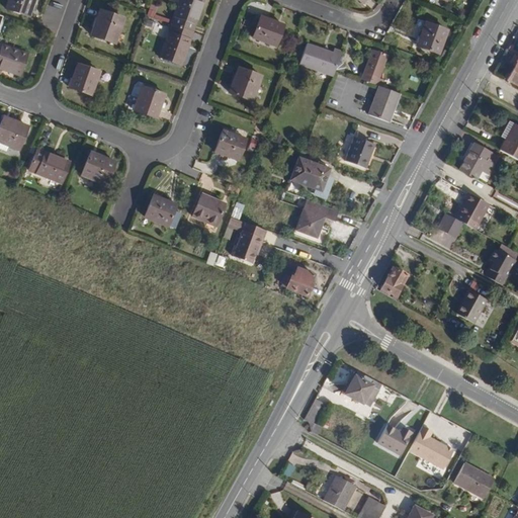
[(26,18),(31,0),(6,0),(3,10),(26,18)]
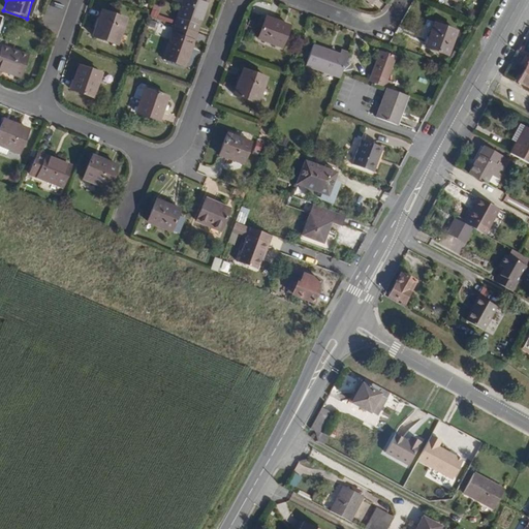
[(195,32),(206,0),(181,0),(173,25),(195,32)]
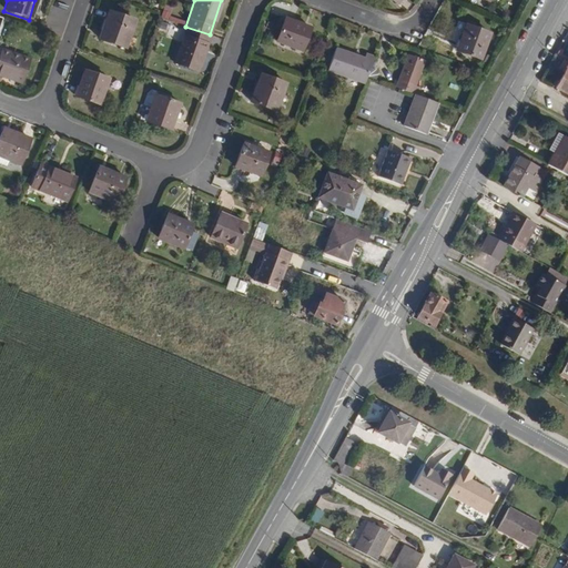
[(121,47),(131,20),(105,11),(97,38),(121,47)]
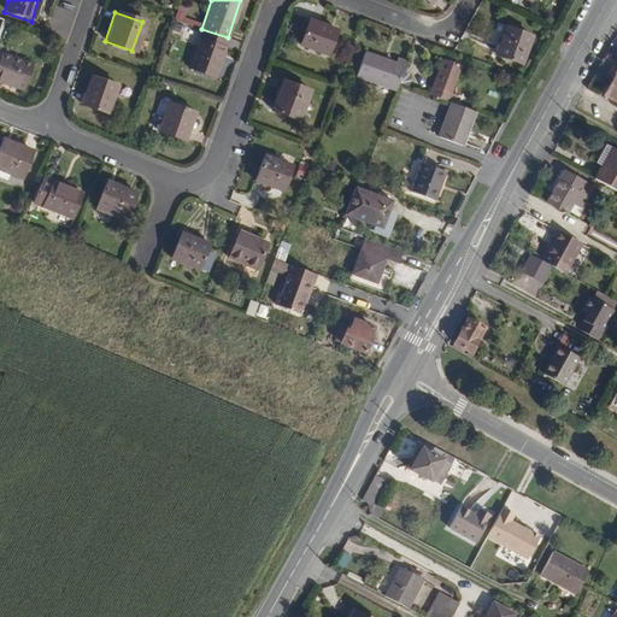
[(329,59),(338,33),(309,23),(300,48),(329,59)]
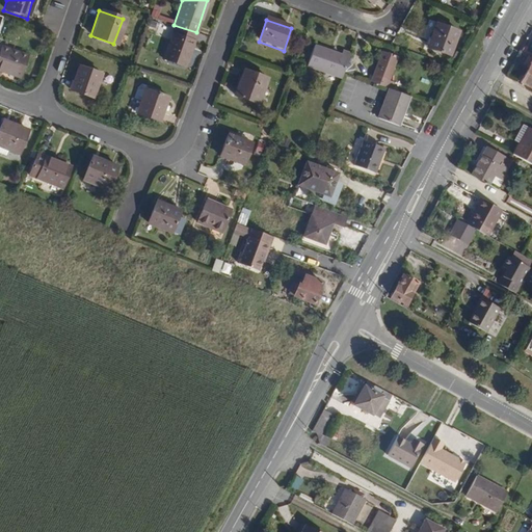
[(451,55),(460,32),(437,23),(429,47),(451,55)]
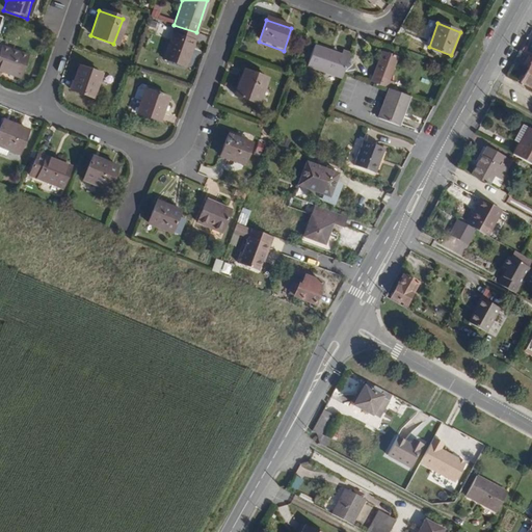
[(183,67),(196,32),(174,25),(161,58),(183,67)]
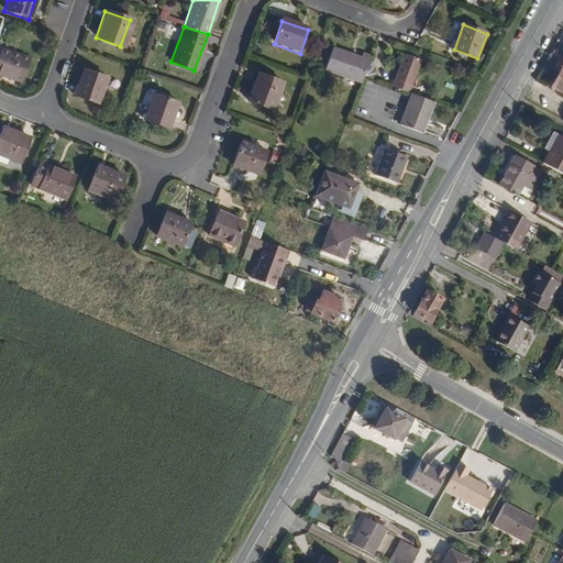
[(370,61),(371,57),(361,53),(360,56),(333,45),(324,69),(361,83),(363,77),(370,61)]
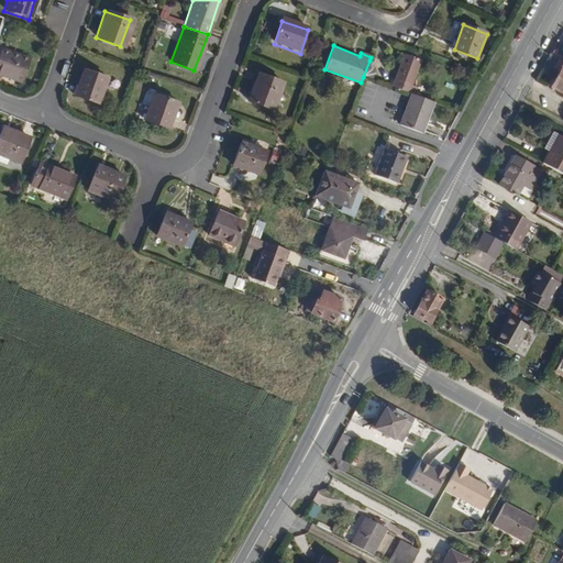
[(0,75),(21,83),(29,59),(0,48),(0,75)]
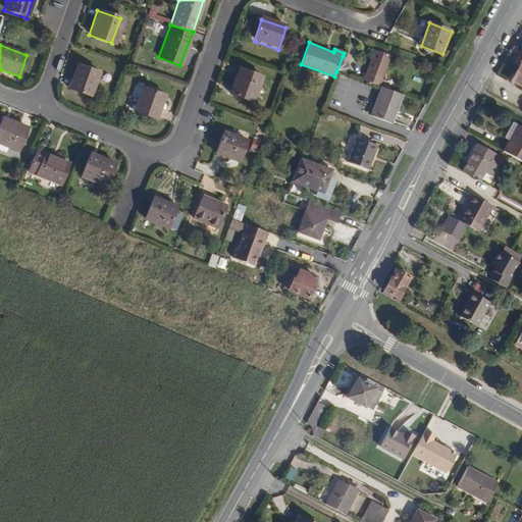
[(378,75),(383,63),(380,62),(384,51),(373,47),(361,80),(380,86),(381,87),(384,77),(378,75)]
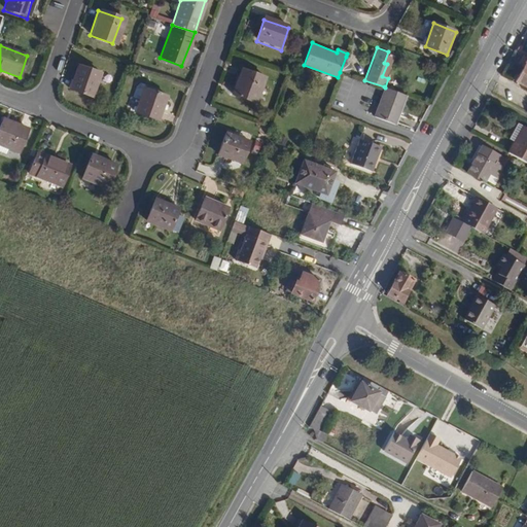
[(526,61),(516,82),(526,89),(526,61)]
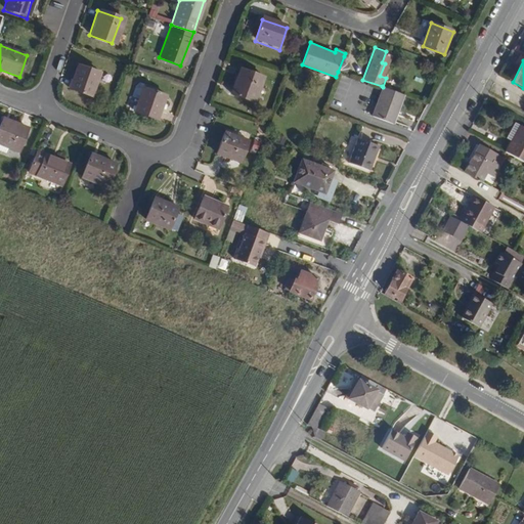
[(350,73),(350,70),(348,66),(346,64),(342,63),(338,72),(341,73),(348,76),(350,73)]
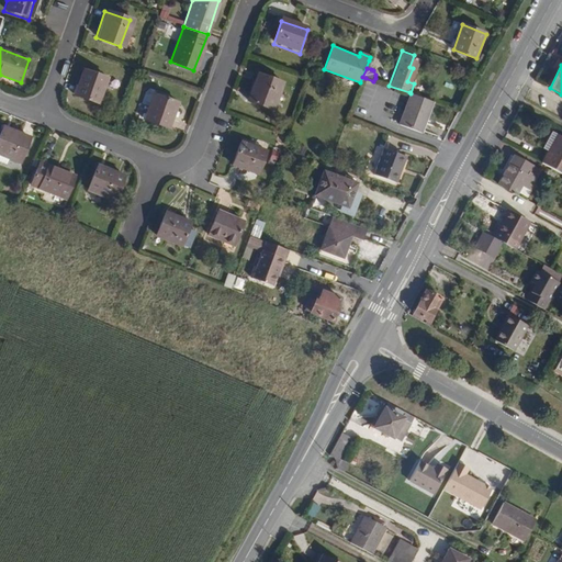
[(96,102),(104,77),(81,69),(71,93),(96,102)]
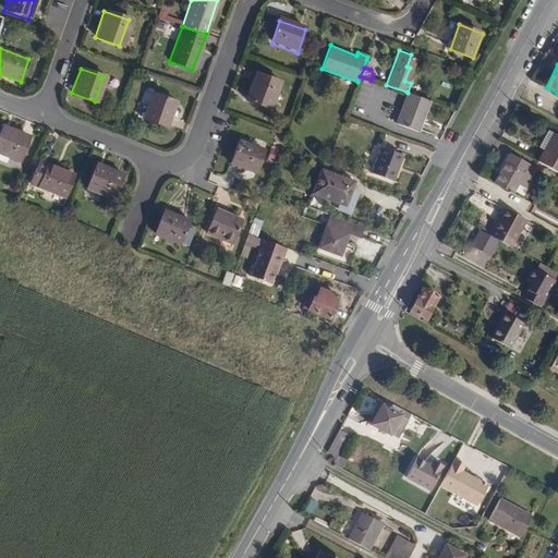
[(271,109),(281,85),(255,74),(245,100),(271,109)]
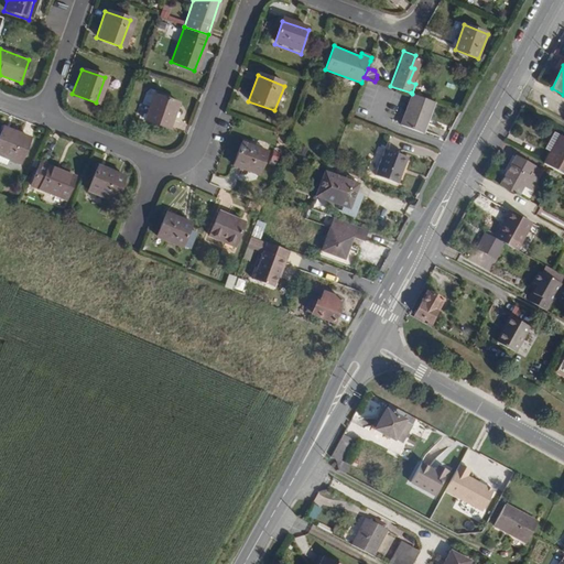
[(421,133),(433,101),(412,94),(411,93),(410,96),(399,125),(421,133)]
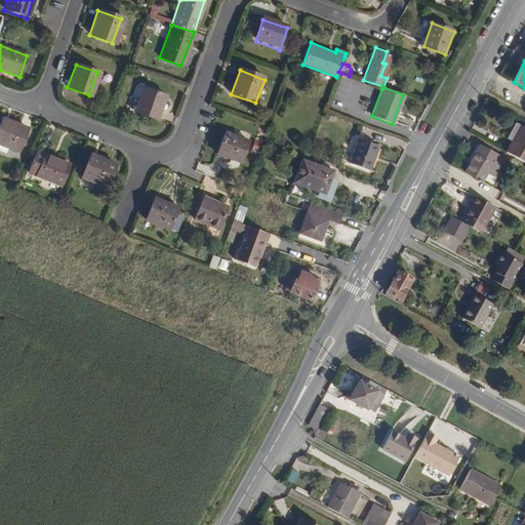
[(155,120),(163,96),(142,88),(132,112),(155,120)]
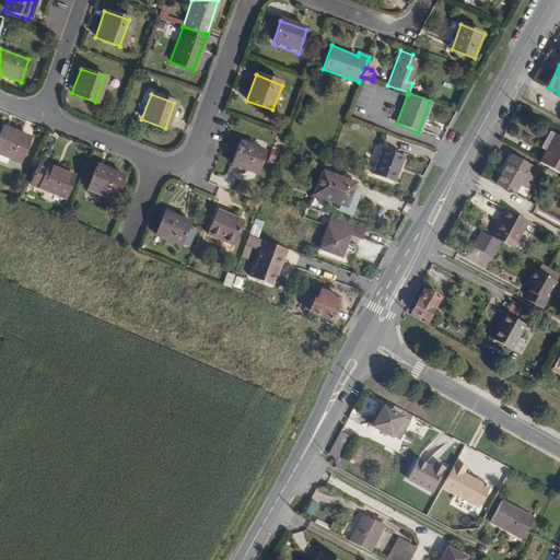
[(27,137),(0,126),(0,160),(6,163),(8,156),(19,161),(27,137)]
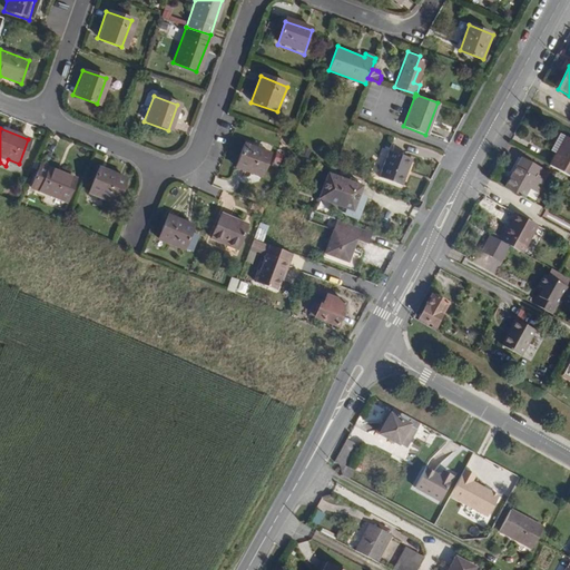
[(560,158),(553,169),(569,178),(569,141),(558,136),(550,151),(560,158)]
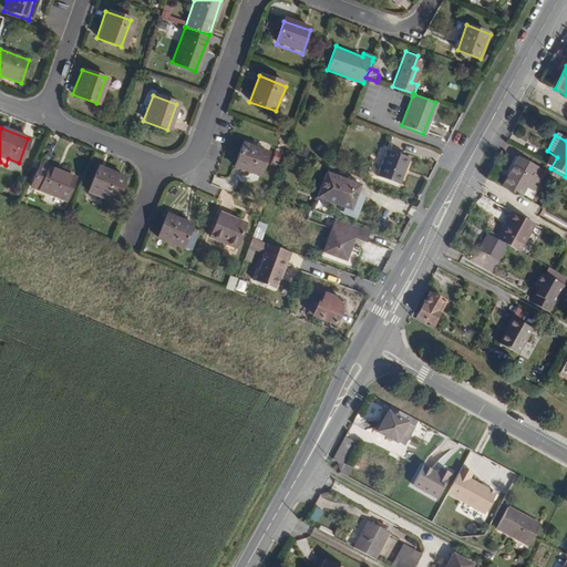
[(261,176),(269,153),(245,143),(236,166),(261,176)]
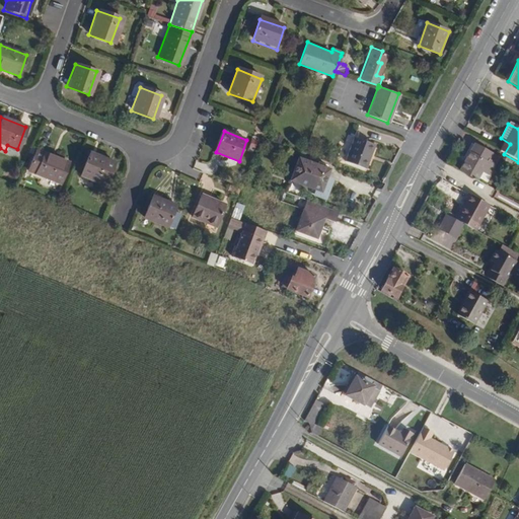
[(284,137),(277,134),(274,141),(281,144),(284,137)]
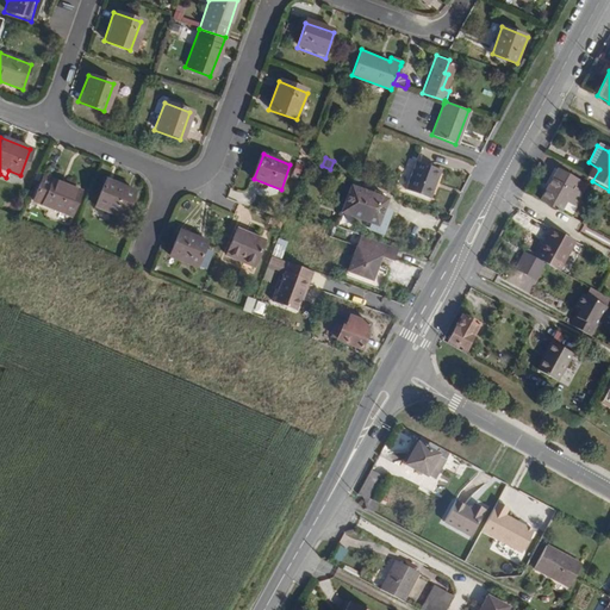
[(297,165),(293,174),(300,175),(303,168),(303,167),(297,165)]
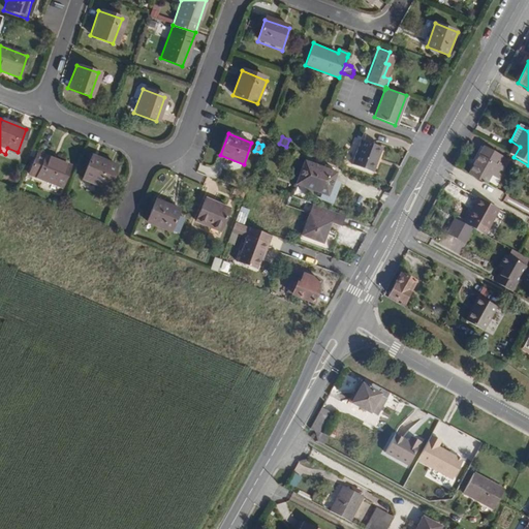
[(376,177),(386,152),(370,146),(360,170),(376,177)]
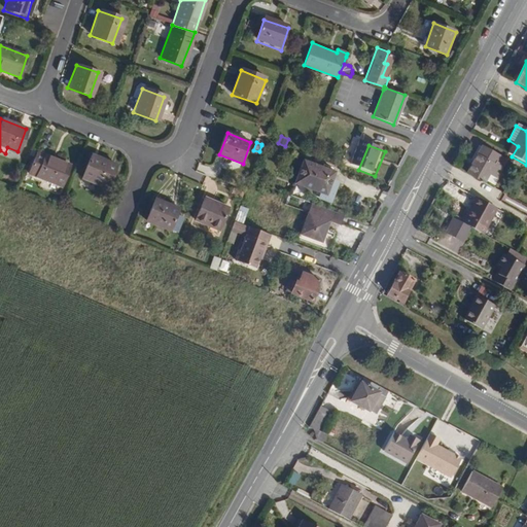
[(496,179),(506,161),(482,146),(466,174),(485,183),(486,181),(489,175),(496,179)]
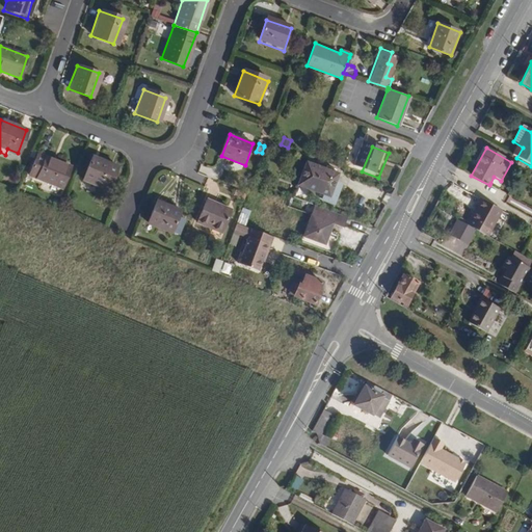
[(59,187),(68,166),(34,153),(26,175),(59,187)]
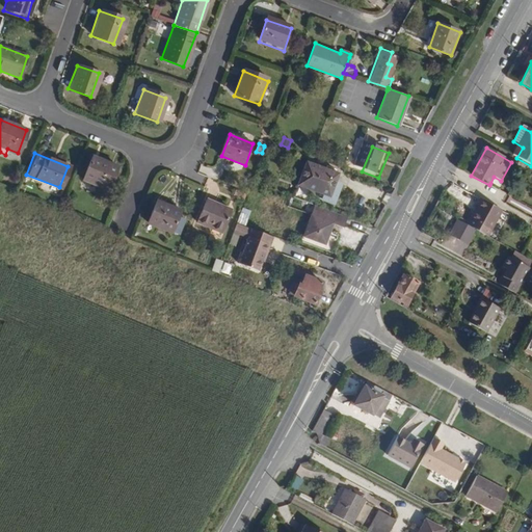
[(104,190),(113,167),(87,157),(78,180),(104,190)]
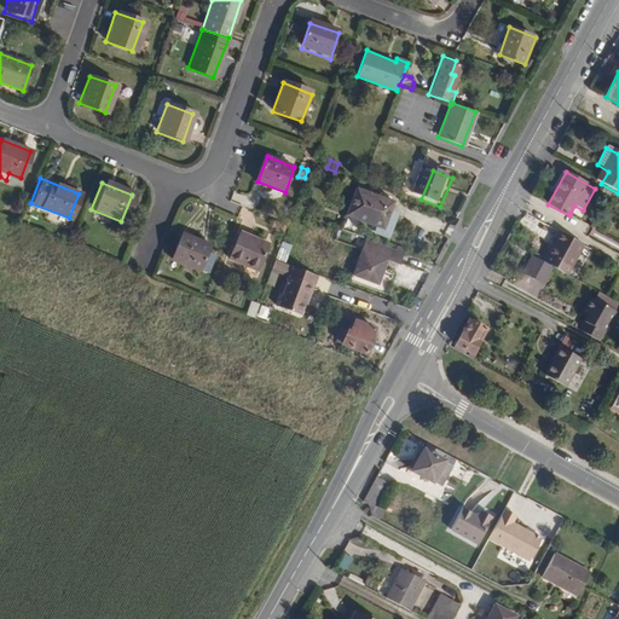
[(388,214),(392,203),(356,190),(346,215),(379,229),(385,213),(388,214)]
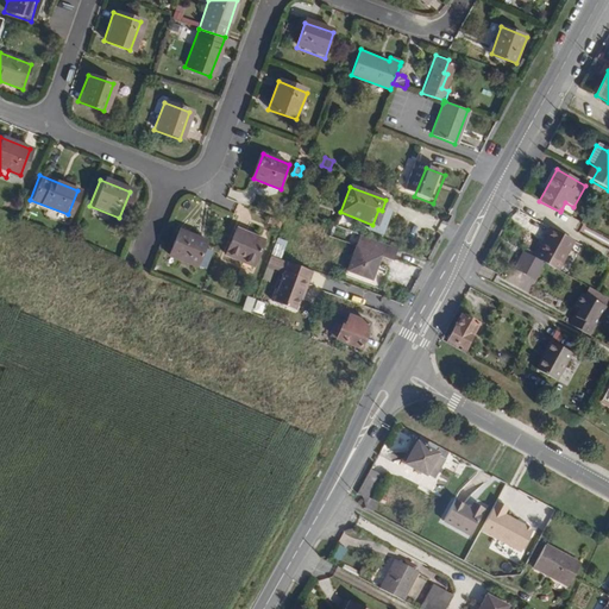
[(573,207),(565,202),(562,209),(571,214),(575,208),(573,207)]
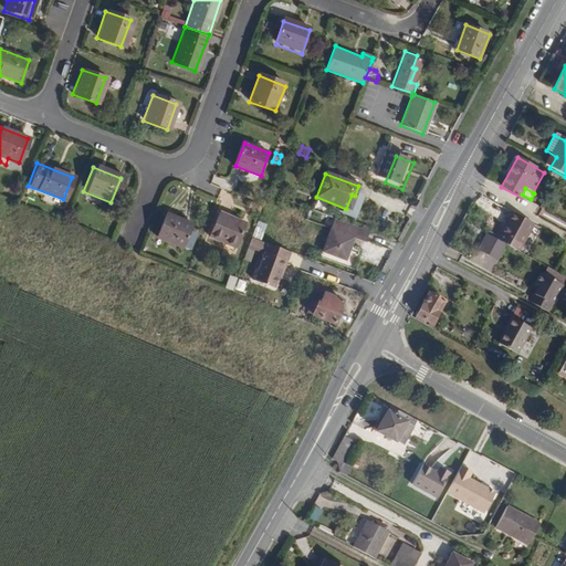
[(263,207),(254,202),(251,209),(261,213),(263,207)]
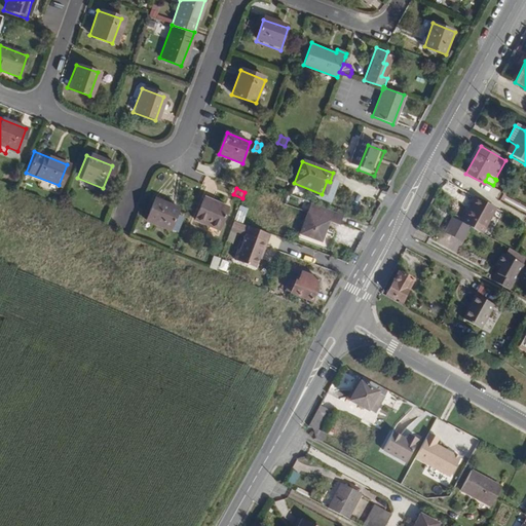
[(175,213),(177,208),(154,197),(145,219),(168,228),(175,213)]
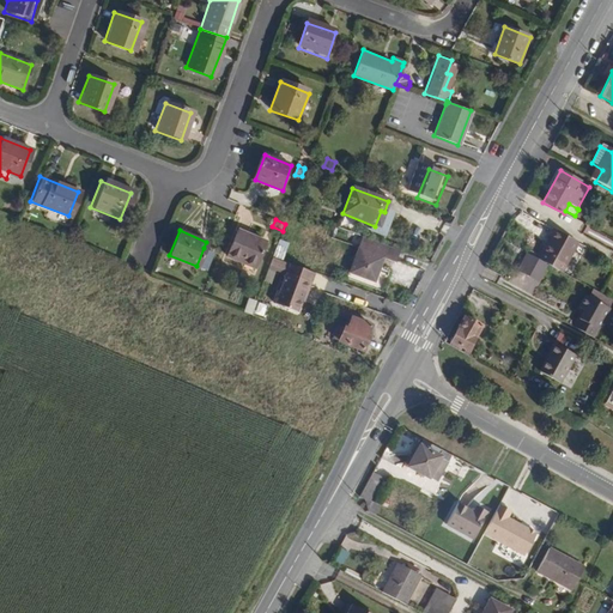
[(254,266),(265,241),(237,230),(226,255),(254,266)]
